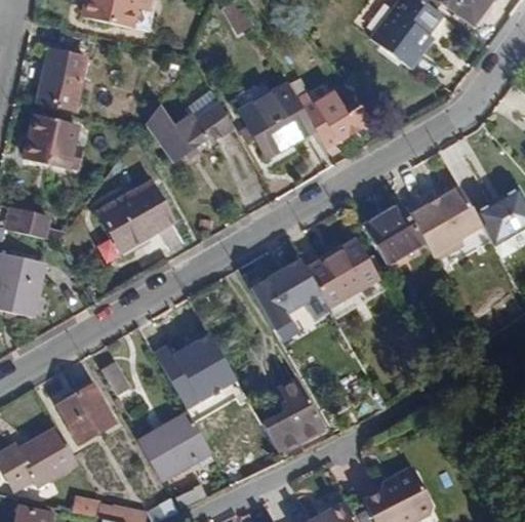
[(156,14),(152,13),(154,0),(91,0),(87,2),(84,13),(89,19),(151,34),(156,14)]
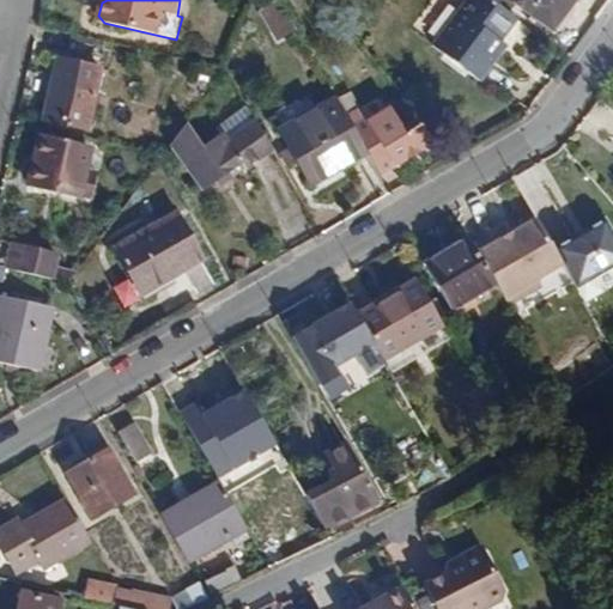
[(280,40),(296,30),(278,0),(277,0),(266,14),(280,40)]
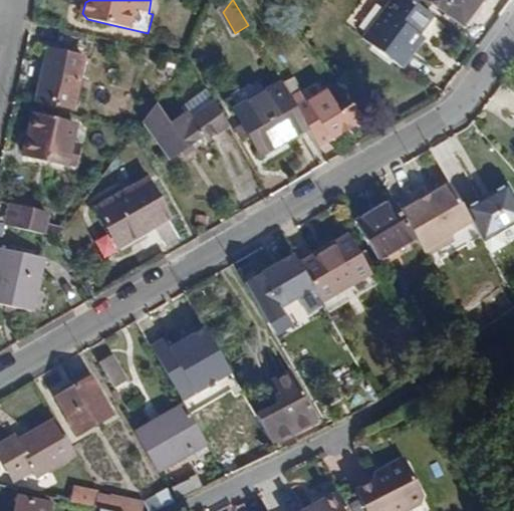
[(416,42),(421,35),(435,17),(412,0),(394,0),(365,38),(405,67),(421,45),(416,42)]
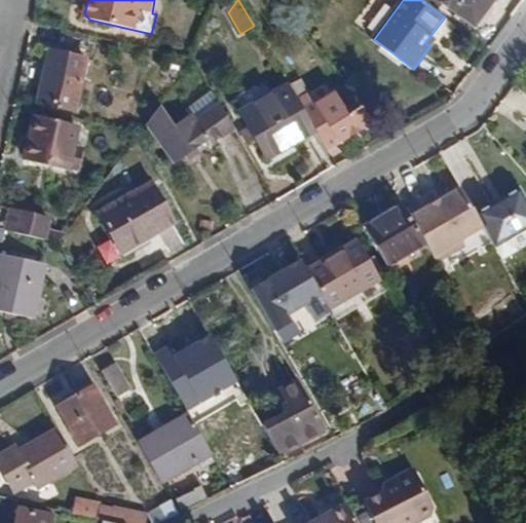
[(443,3),(476,27),(495,0),(429,0),(440,7),(443,3)]
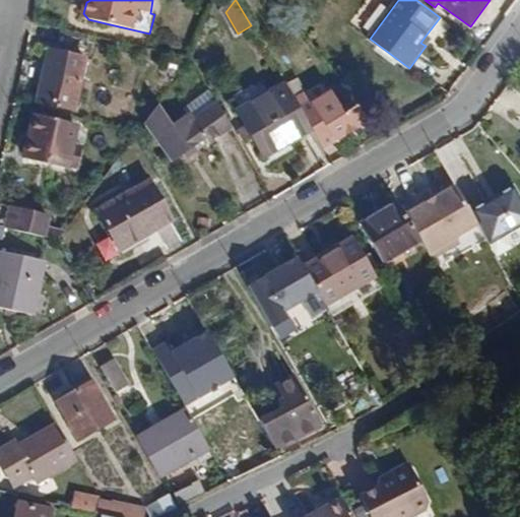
[(420,43),(426,46),(432,39),(426,36),(420,43)]
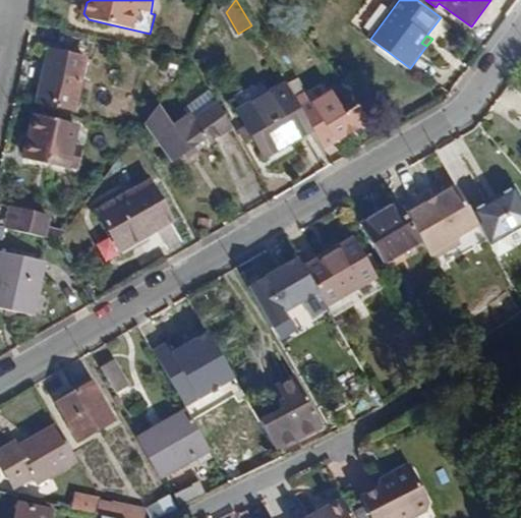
[(38,101),(75,109),(87,57),(49,48),(38,101)]
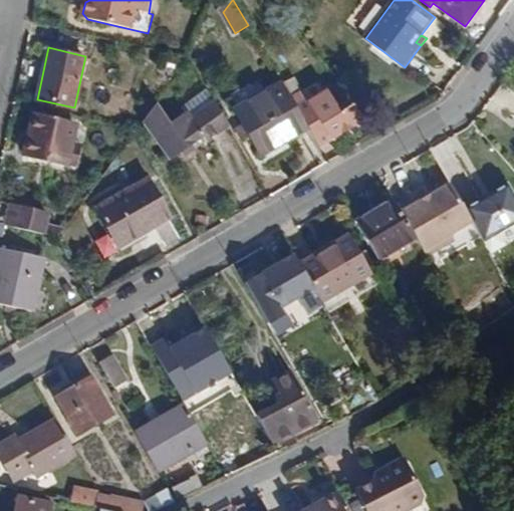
[(262,157),(309,129),(291,98),(281,82),(235,109),(262,157)]
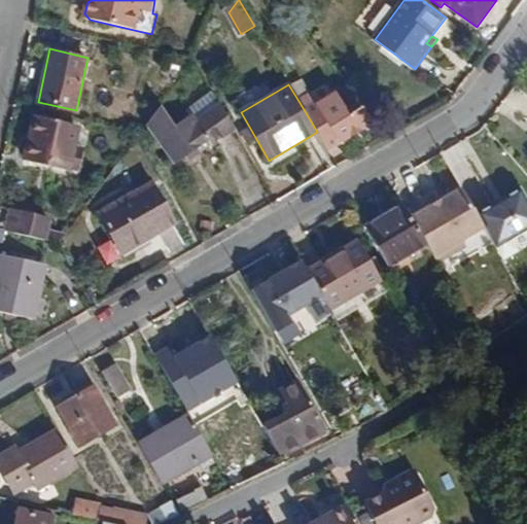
[(327,150),(372,125),(361,109),(349,116),(336,93),(316,104),(310,94),(299,101),(317,132),(327,150)]
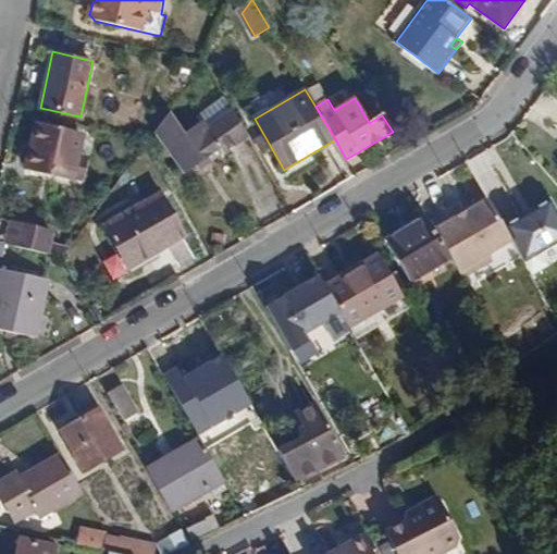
[(199,118),(202,122),(229,105),(225,99),(199,118)]
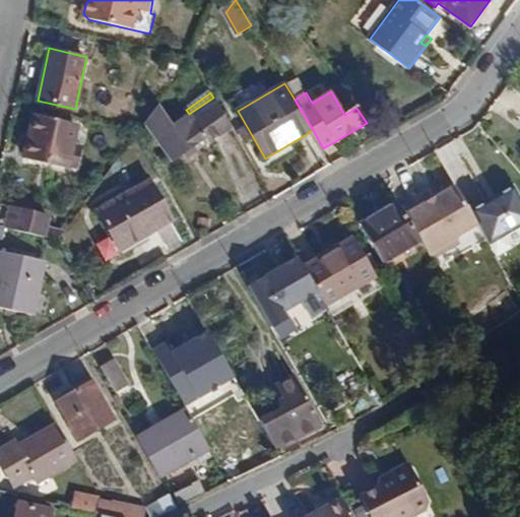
[(206,145),(232,128),(213,98),(189,114),(173,125),(158,104),(146,120),(173,158),(180,154),(184,159),(194,153),(190,147),(202,139),(206,145)]
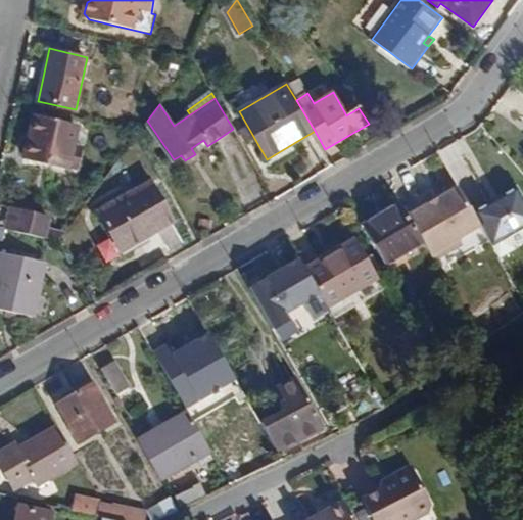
[(24,156),(68,167),(78,127),(33,116),(24,156)]
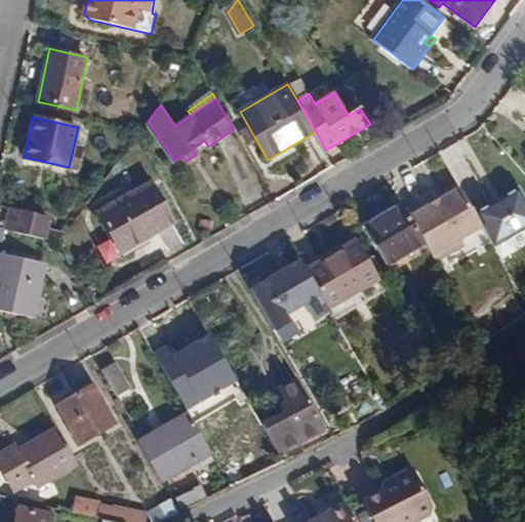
[(121,252),(173,223),(152,183),(98,212),(121,252)]
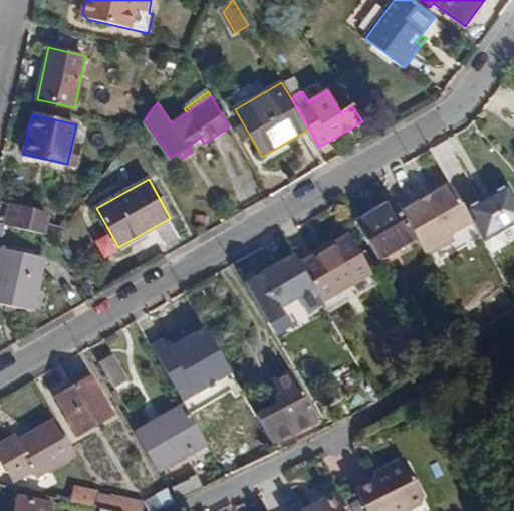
[(513,190),(509,182),(466,207),(474,220),(485,241),(492,253),(508,244),(501,232),(513,224),(513,190)]
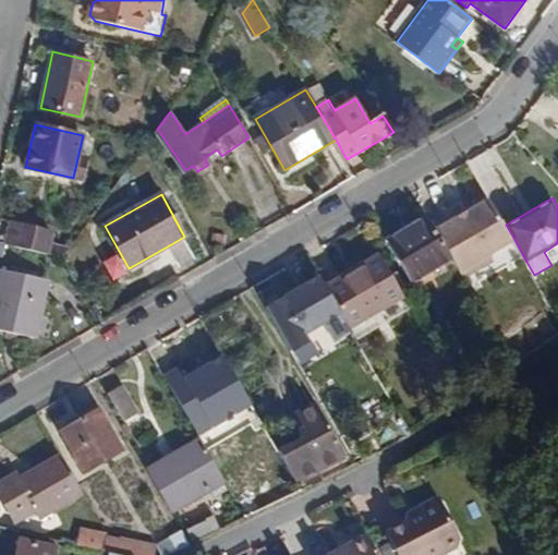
[(437,230),(452,257),(464,278),(494,261),(490,253),(514,239),(506,225),(492,200),(437,230)]
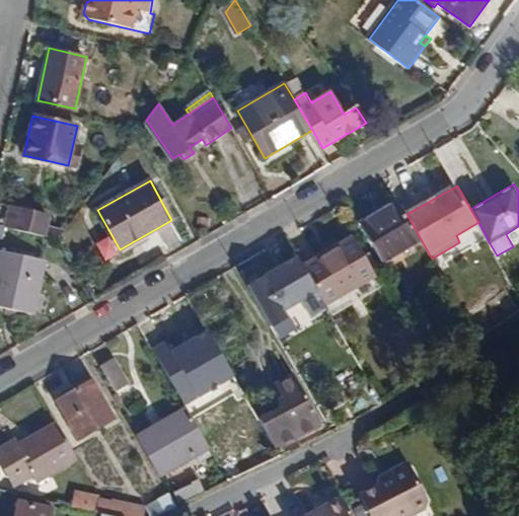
[(421,239),(406,214),(398,201),(362,223),(383,261),(421,239)]
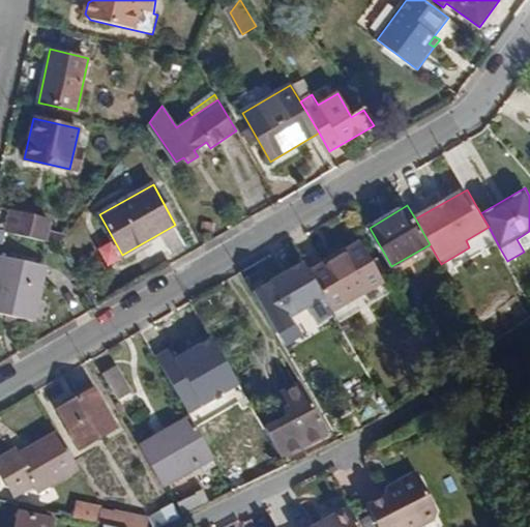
[(11,228),(17,229),(20,213),(15,212),(11,228)]
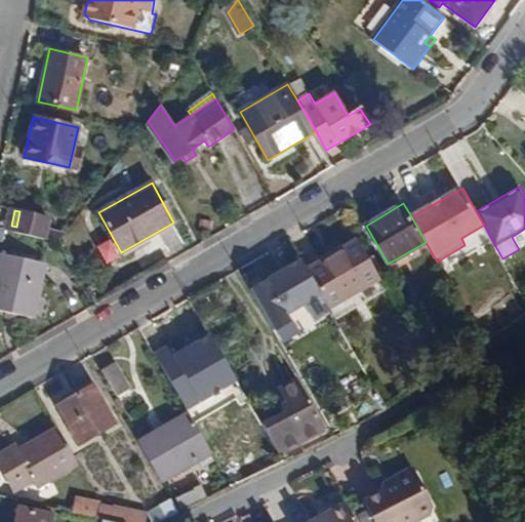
[(16,227),(24,228),(28,213),(19,211),(16,227)]
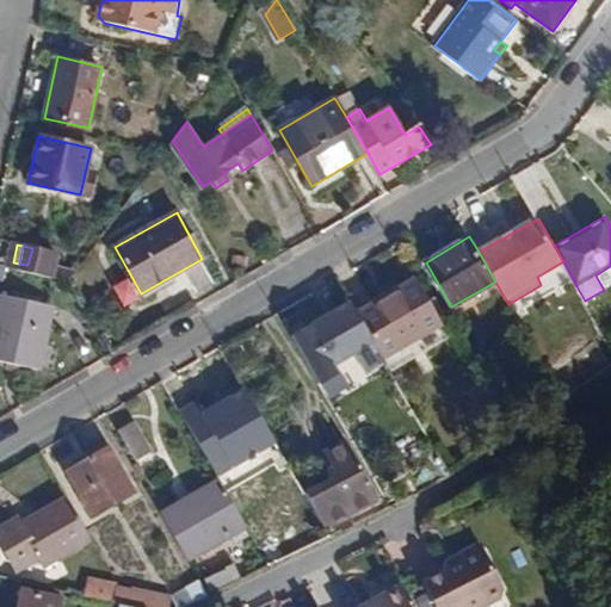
[(54,279),(56,268),(59,254),(32,248),(28,265),(19,264),(18,272),(54,279)]
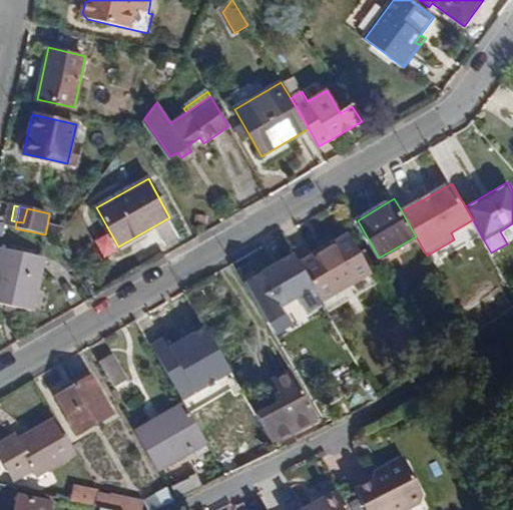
[(45,234),(58,237),(64,228),(47,225),(45,234)]
